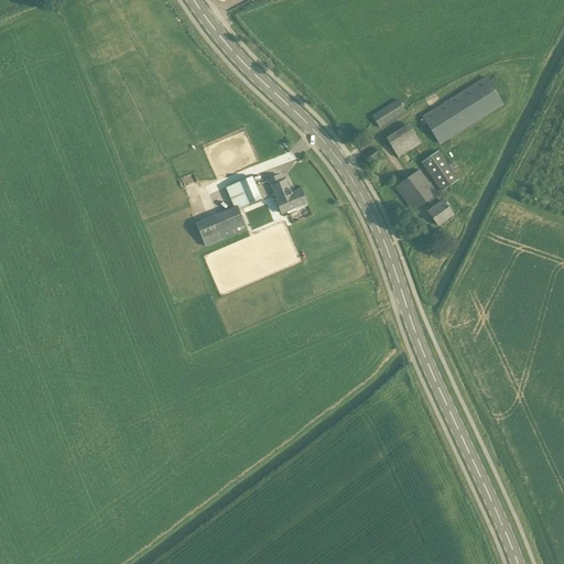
[(502,104),(486,78),(422,118),(423,119),(420,120),(423,125),(425,122),(438,144),(502,104)]
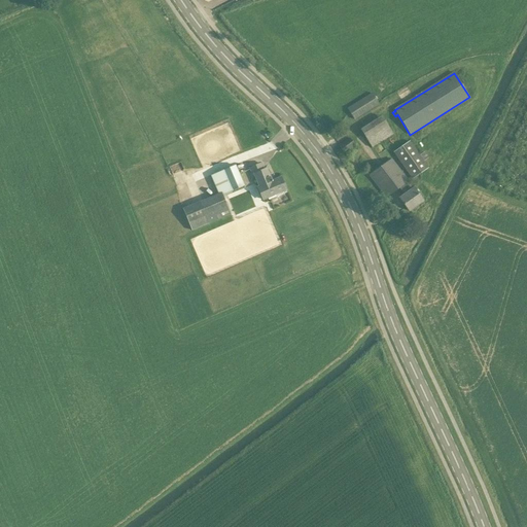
[(379,104),(372,94),(347,109),(354,119),(379,104)]
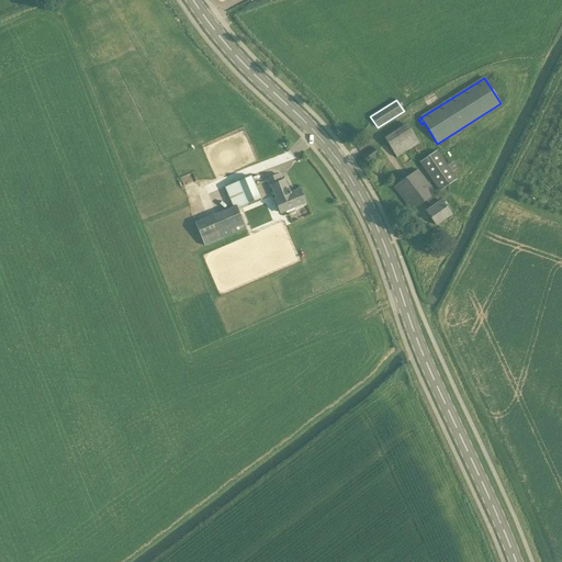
[(409,123),(385,136),(396,155),(420,142),(409,123)]
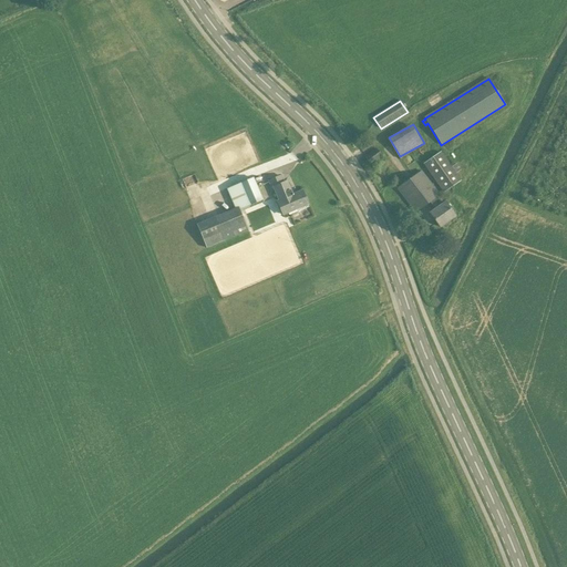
[(381,156),(375,148),(364,157),(370,165),(381,156)]
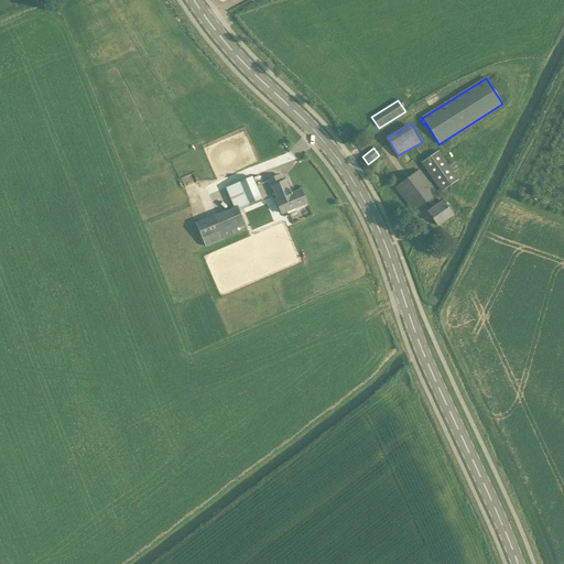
[(448,166),(437,151),(421,162),(442,192),(458,180),(453,173),(457,170),(453,163),(448,166)]
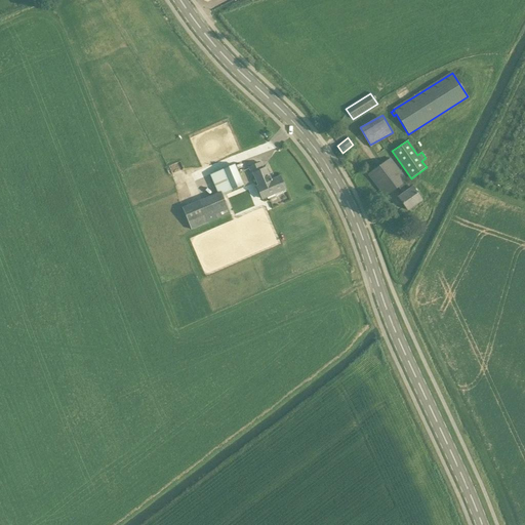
[(407,180),(390,158),(367,174),(385,197),(398,188),(402,194),(398,197),(407,210),(420,200),(412,188),(409,190),(404,183),(407,180)]
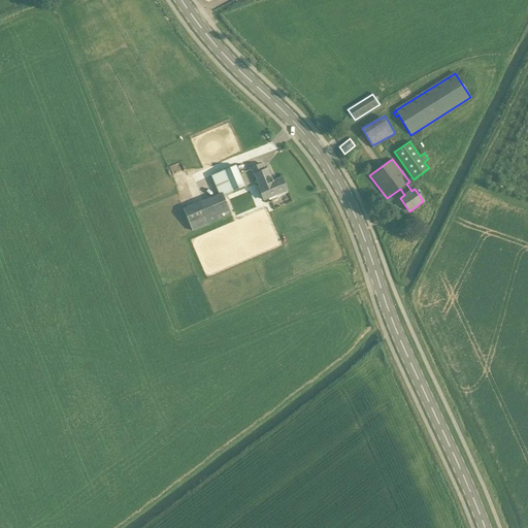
[(253,175),(254,175),(259,187),(257,188),(263,201),(276,195),(276,197),(288,193),(282,178),(273,183),(267,170),(263,171),(260,163),(250,168),(253,175)]
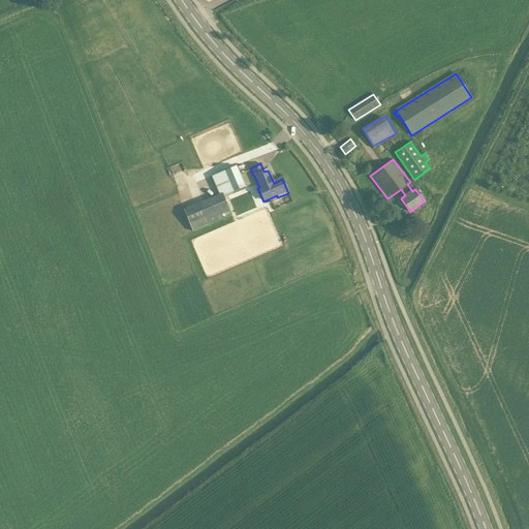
[(245,187),(236,165),(211,177),(220,197),(245,187)]
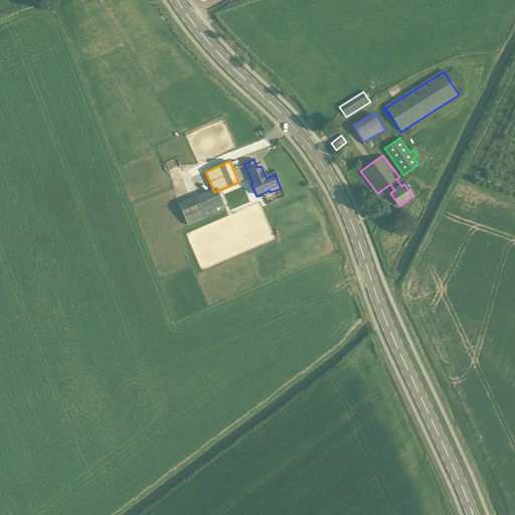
[(217,212),(225,209),(220,196),(212,199),(217,212)]
